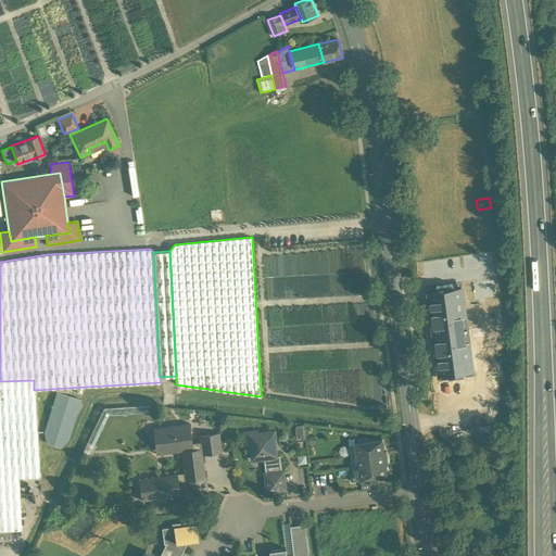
[(477,270),(478,283),(495,282),(494,270),(477,270)]
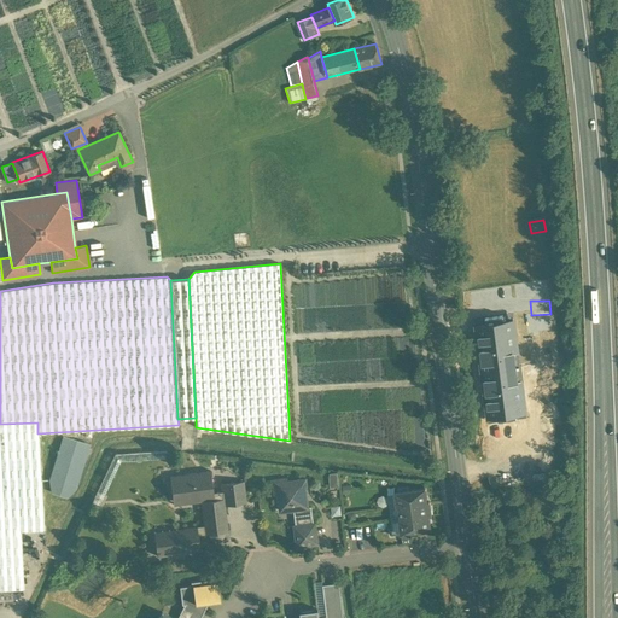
[(485,324),(477,325),(479,343),(481,343),(482,349),(479,349),(482,372),(519,367),(519,366),(516,366),(514,353),(518,353),(513,320),(503,321),(503,316),(485,319),(485,324)]
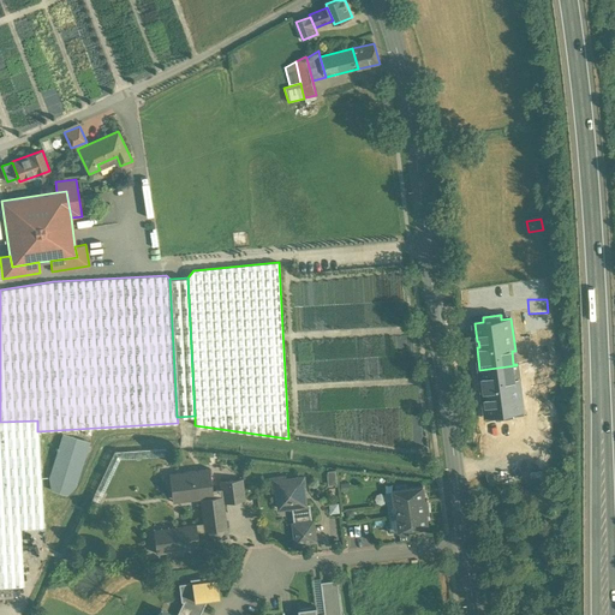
[(485,398),(484,398),(487,416),(495,415),(496,419),(514,417),(513,412),(523,411),(519,378),(515,380),(513,366),(517,365),(479,370),(483,392),(485,392),(485,398)]
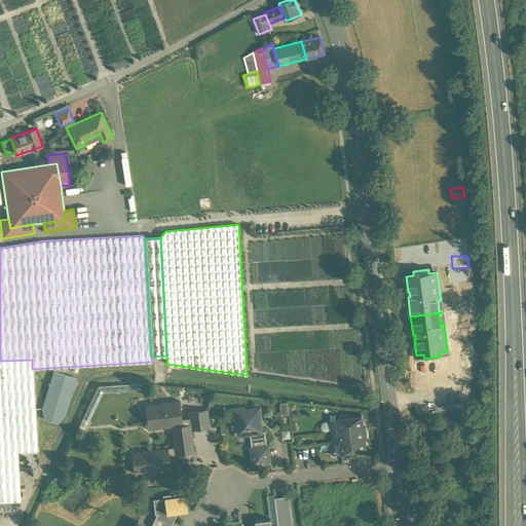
[(72,389),(73,385),(72,381),(70,377),(66,375),(62,374),(58,375),(53,377),(51,381),(50,385),(51,389),(54,393),(58,396),(62,397),(66,396),(70,392),(72,389)]
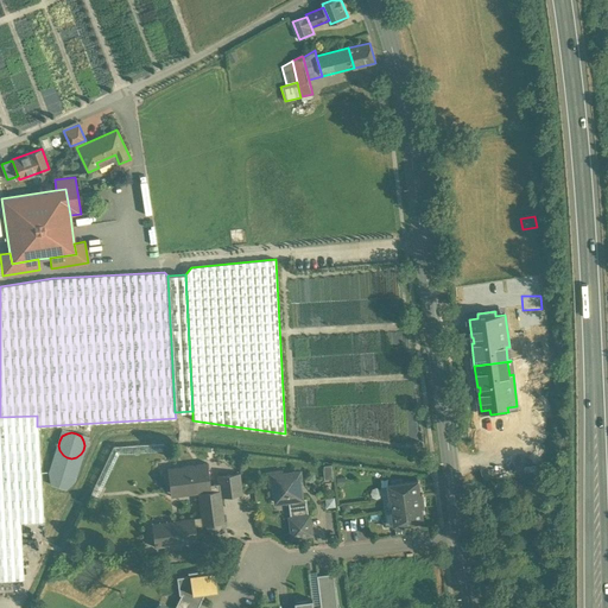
[(80,479),(81,474),(80,469),(77,466),(73,462),(68,462),(63,462),(59,466),(56,469),(55,475),(56,480),(59,483),(63,487),(68,487),(74,486),(77,483),(80,479)]
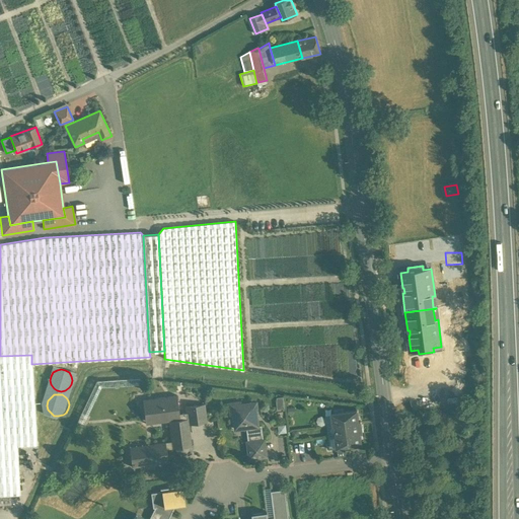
[(176,395),(142,399),(145,424),(168,421),(187,418),(187,413),(178,414),(176,395)]
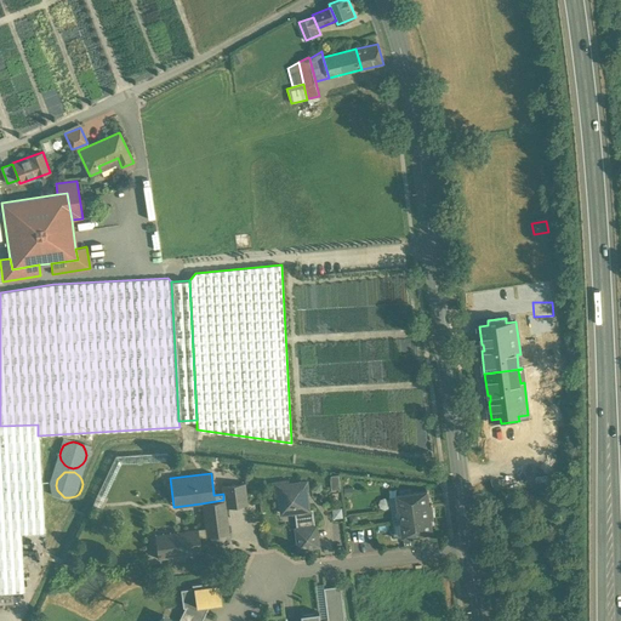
[(307,483),(289,485),(289,480),(274,483),(275,497),(280,496),(283,514),(296,512),(309,511),(309,510),(307,483)]
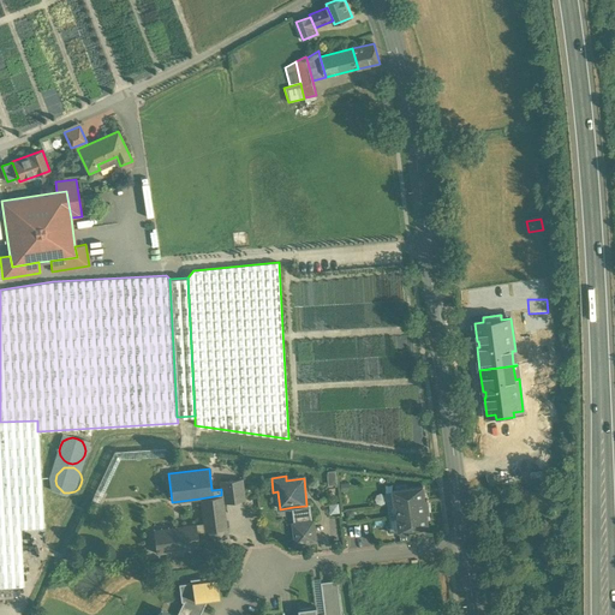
[(242,478),(220,481),(221,489),(221,495),(222,495),(224,502),(245,500),(242,478)]
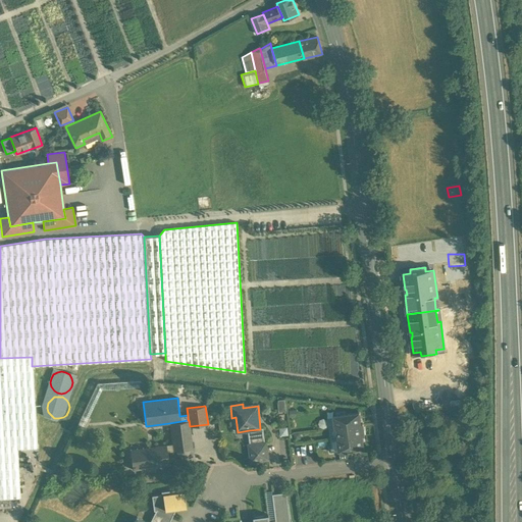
[(359,412),(333,416),(335,428),(337,427),(361,424),(361,423),(359,412)]
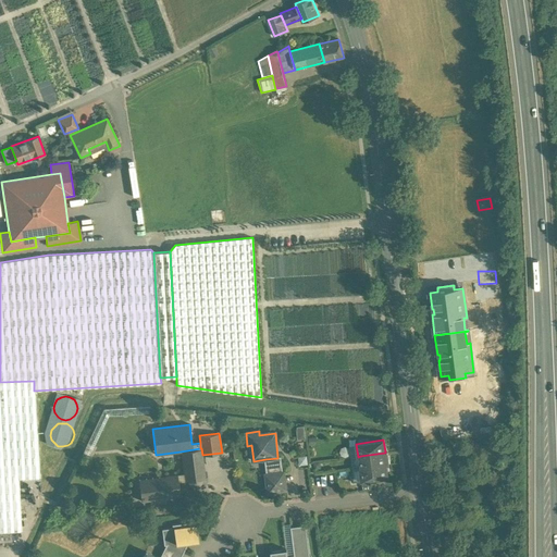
[(200,448),(181,452),(184,473),(185,481),(188,480),(188,483),(190,485),(194,486),(196,486),(199,485),(200,484),(202,481),(202,479),(206,478),(202,455),(201,448),(200,448)]
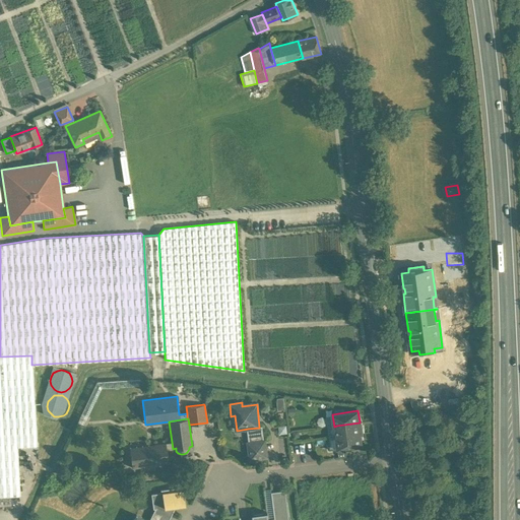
[(360,423),(336,426),(337,436),(337,437),(362,434),(364,434),(363,432),(364,432),(364,428),(363,428),(362,421),(360,421),(360,423)]
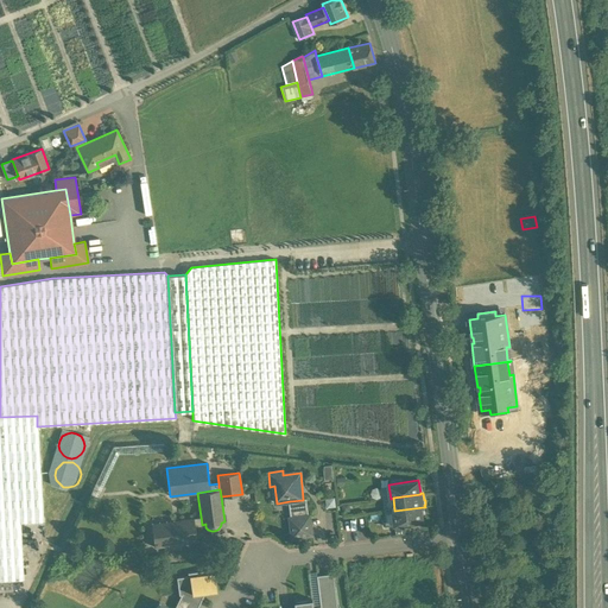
[(303,500),(290,501),(291,517),(309,514),(306,498),(303,499),(303,500)]
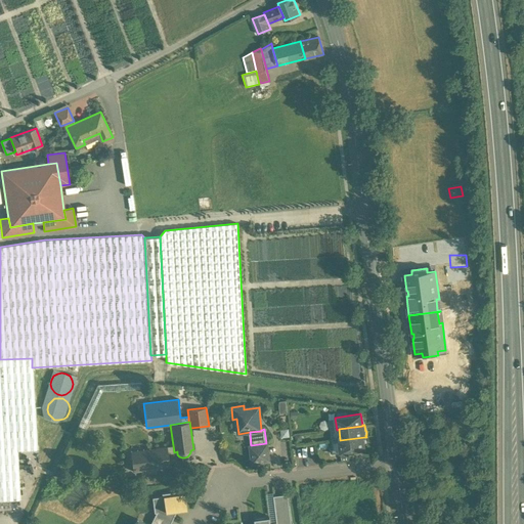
[(295,434),(296,438),(302,436),(303,439),(313,437),(312,430),(295,434)]
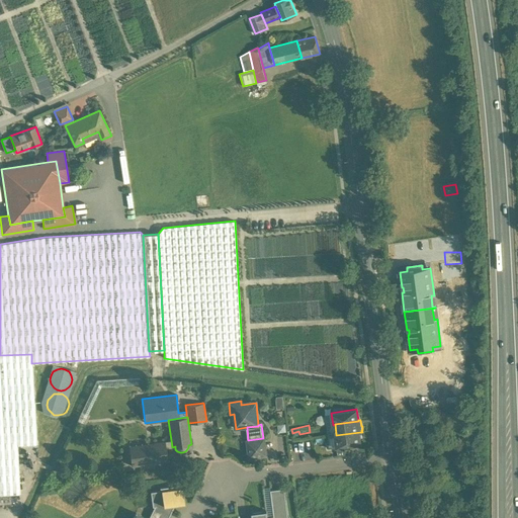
[(360,432),(336,435),(336,434),(334,435),(336,447),(361,443),(360,432)]
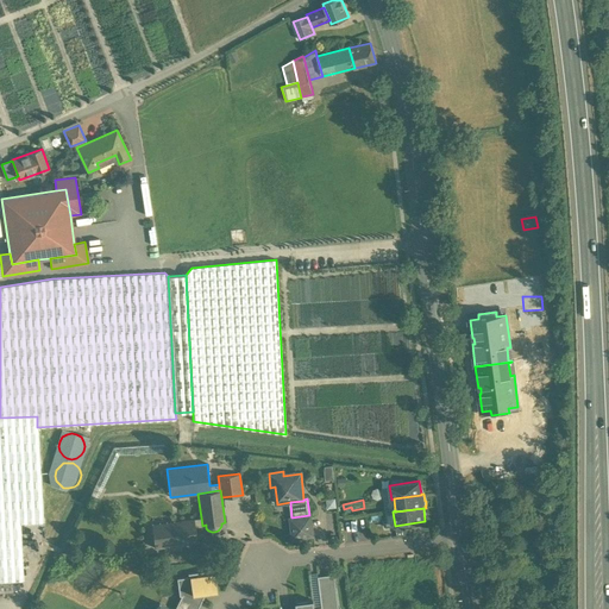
[(292,518),(290,518),(293,538),(314,535),(311,515),(309,515),(292,518)]
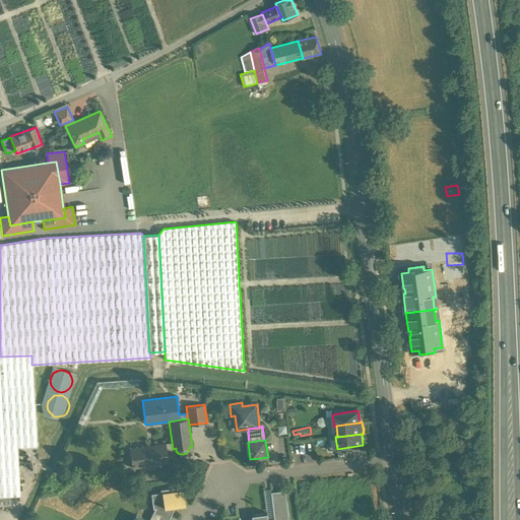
[(172,442),(129,447),(132,467),(169,463),(167,449),(173,449),(172,442)]
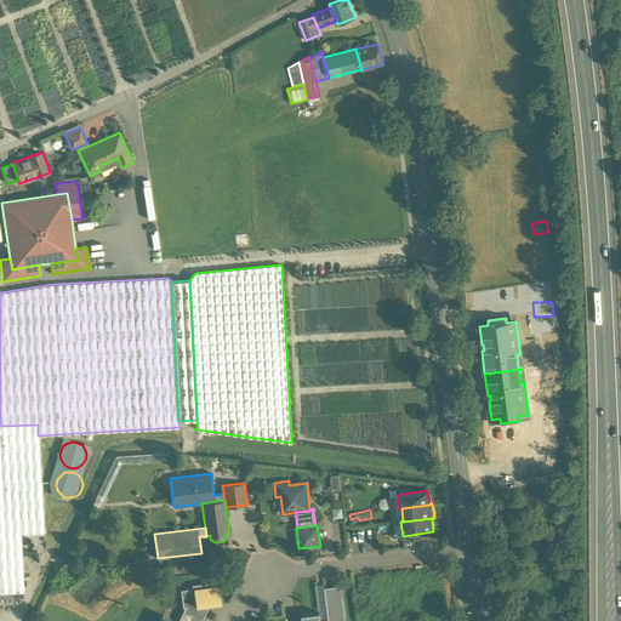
[(209,582),(192,585),(192,586),(193,585),(193,587),(195,605),(210,604),(222,602),(218,585),(208,586),(208,584),(209,584),(209,582)]
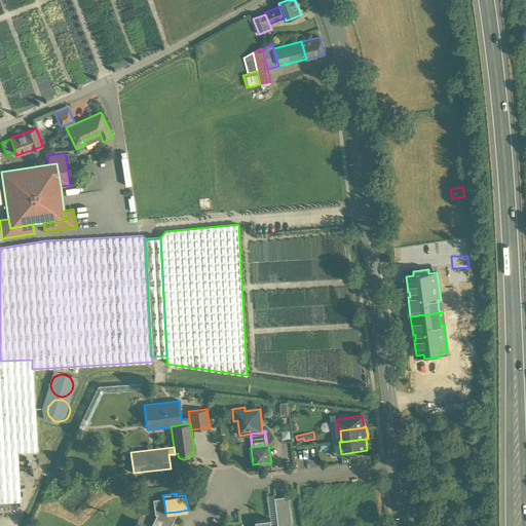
[(289,495),(274,497),(276,509),(283,508),(284,510),(291,509),(289,495)]
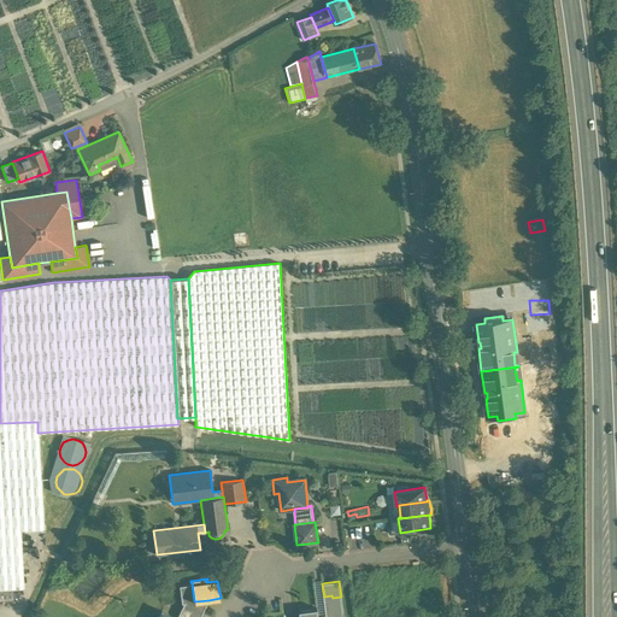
[(200,616),(209,600),(194,601),(192,583),(180,586),(182,604),(183,604),(176,616),(200,616)]
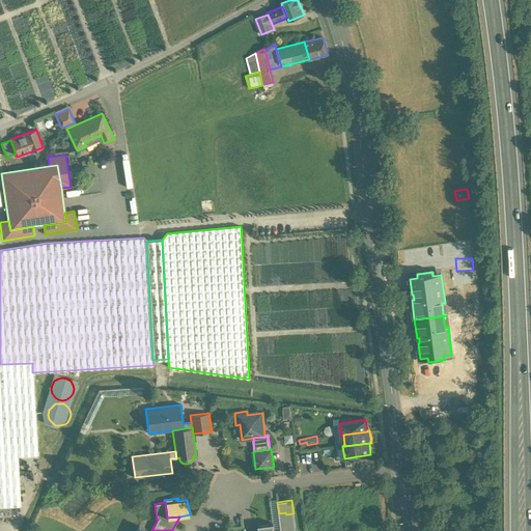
[(286,514),(285,512),(279,513),(281,529),(280,530),(296,530),(294,513),(286,514)]
